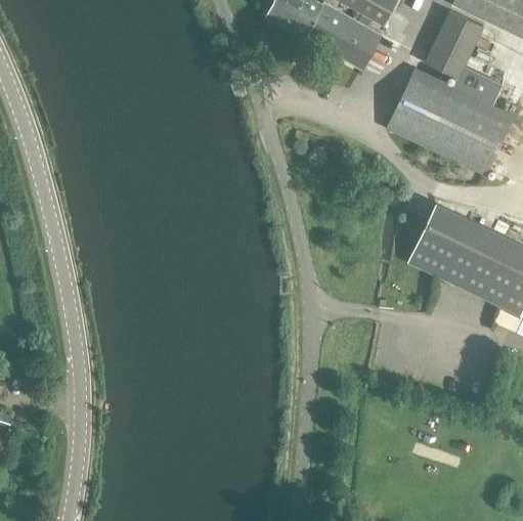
[(398,0),(332,0),(360,15),(356,24),(320,4),(319,5),(309,0),(274,0),(265,18),(392,87),(411,53),(366,29),(371,20),(384,28),(398,0)]
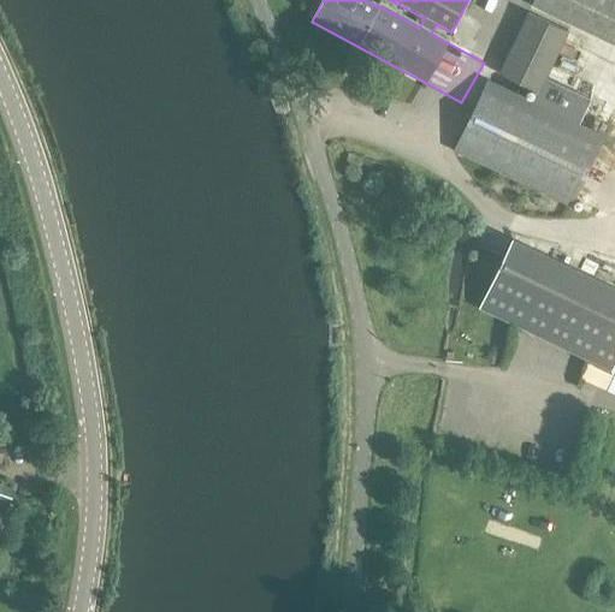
[(614,0),(532,0),(531,5),(614,45),(614,0)]
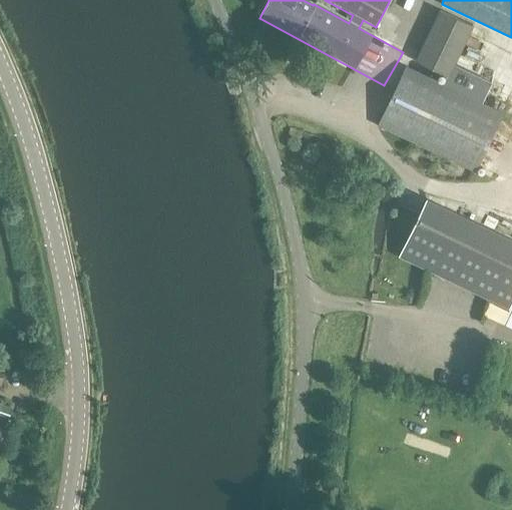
[(405,68),(377,126),(471,172),(500,113),(483,105),(493,85),(454,66),(473,27),(439,10),(414,62),(446,78),(442,86),(405,68)]
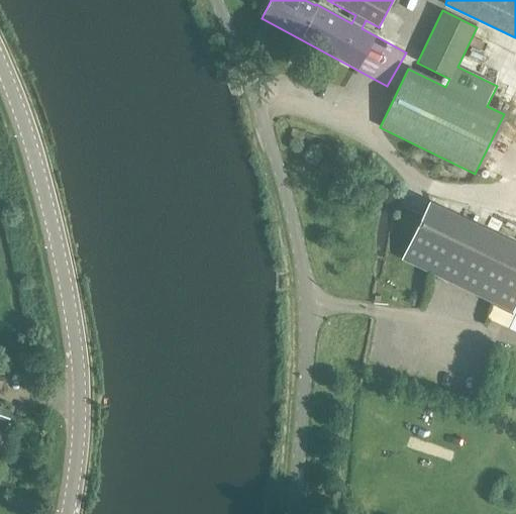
[(292,131),(289,141),(301,144),(303,134),(292,131)]
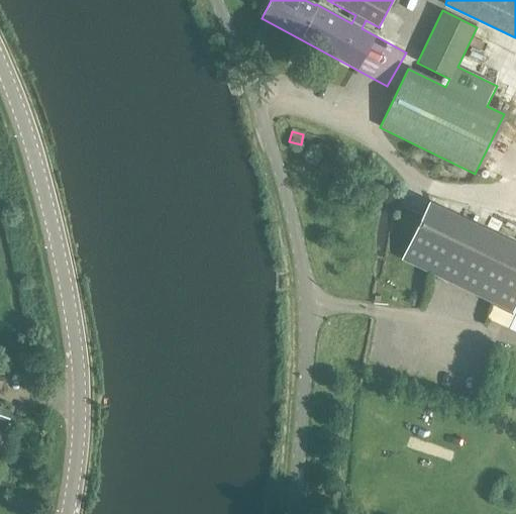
[(402,258),(511,312),(515,302),(515,239),(432,198),(402,258)]
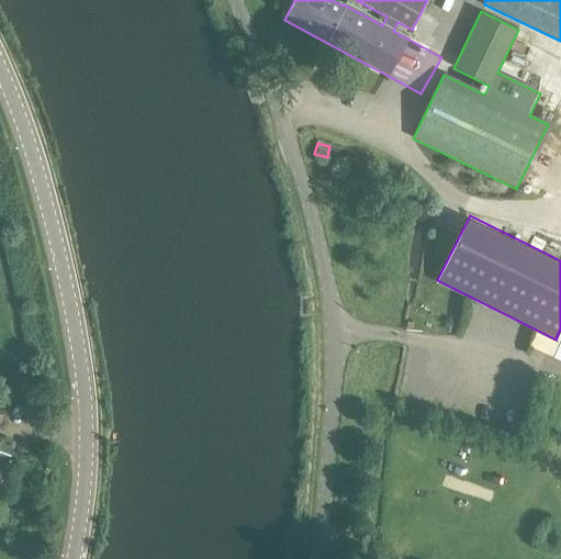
[(406,221),(394,226),(399,234),(414,226),(411,219),(410,220),(408,219),(405,221),(406,221)]
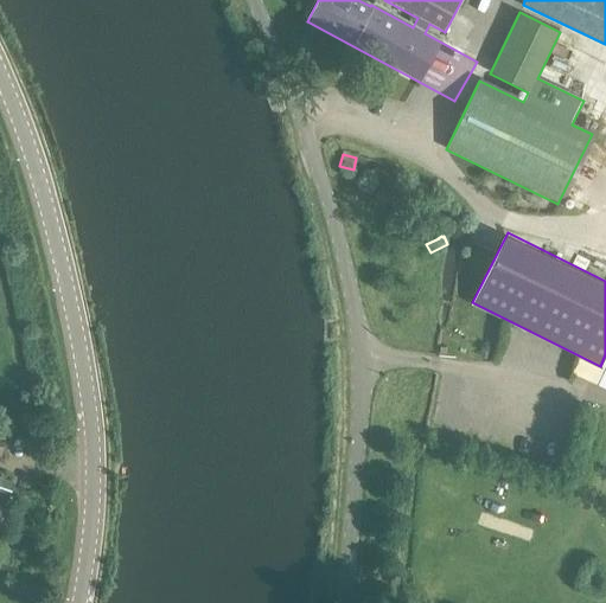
[(578,360),(571,374),(605,391),(605,359),(600,371),(578,360)]
